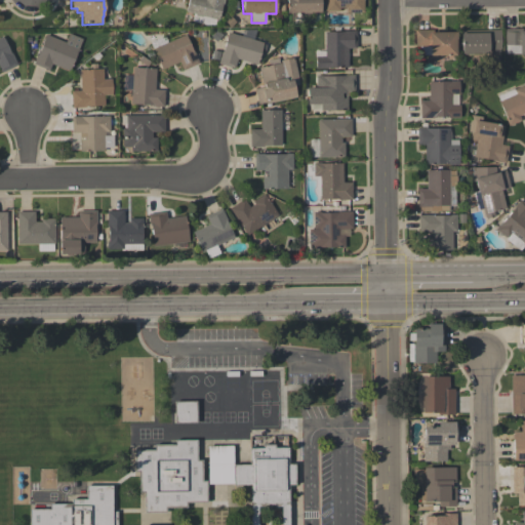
[(320,0),(320,13),(310,13),(310,14),(303,14),(303,13),(287,13),(286,0),(320,0)]
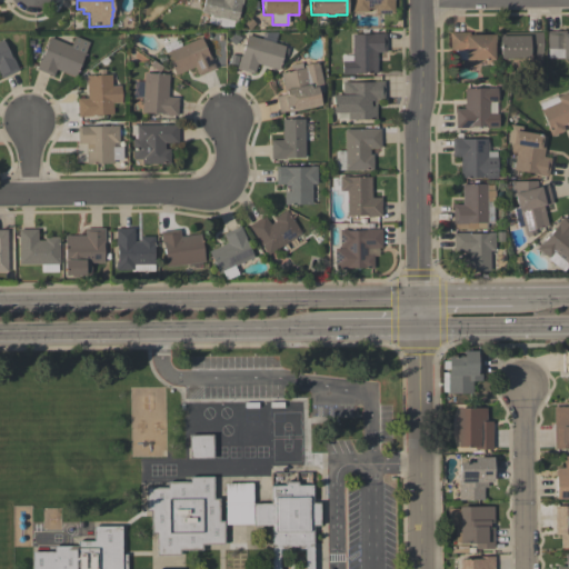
[(351,0),(393,0),(395,15),(375,15),(375,10),(368,10),(368,12),(352,13),(351,0)]
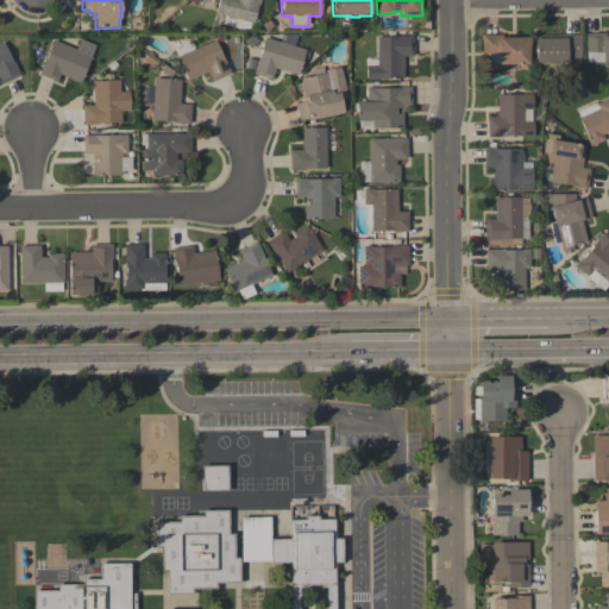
[(608,63),(603,64),(603,63),(595,63),(595,54),(585,54),(585,33),(602,33),(602,37),(608,37),(608,63)]
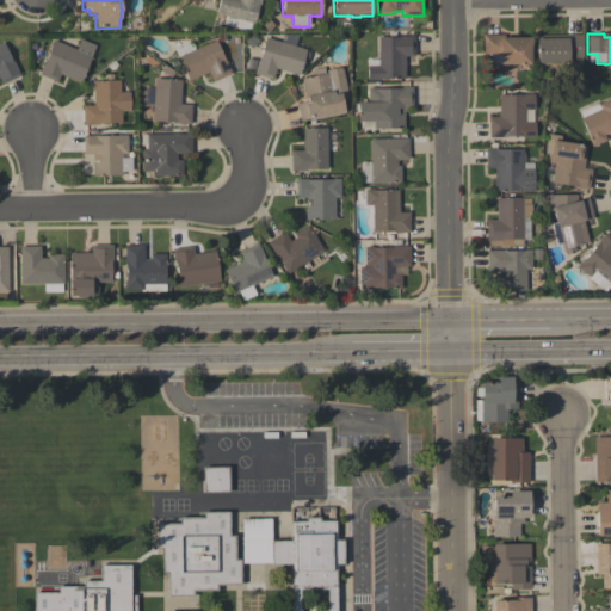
[(298,35),(295,47),(306,50),(306,53),(309,54),(308,61),(303,60),(298,76),(276,69),(273,80),(253,75),(257,61),(259,61),(265,38),(281,42),(283,35),(298,35)]
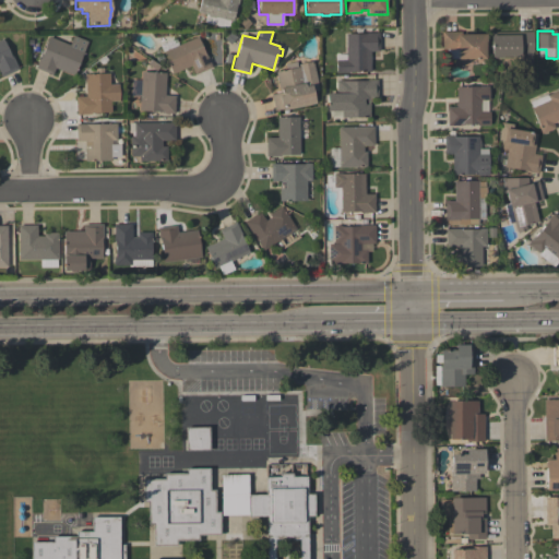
[(533,32),(533,54),(521,54),(521,58),(491,59),(490,33),(533,32)]
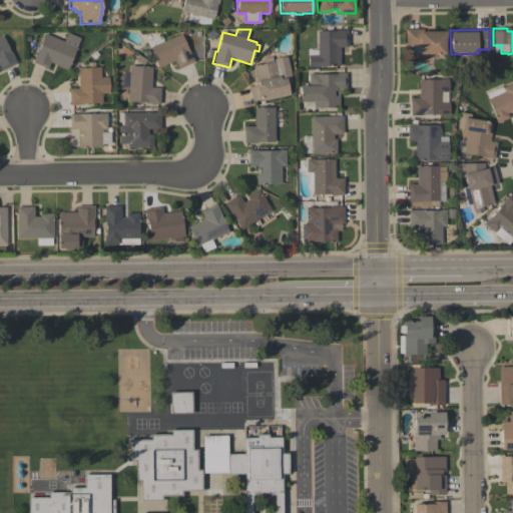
[(348,47),(340,47),(340,67),(309,67),(309,55),(318,55),(317,32),(335,32),(335,30),(348,30),(348,47)]
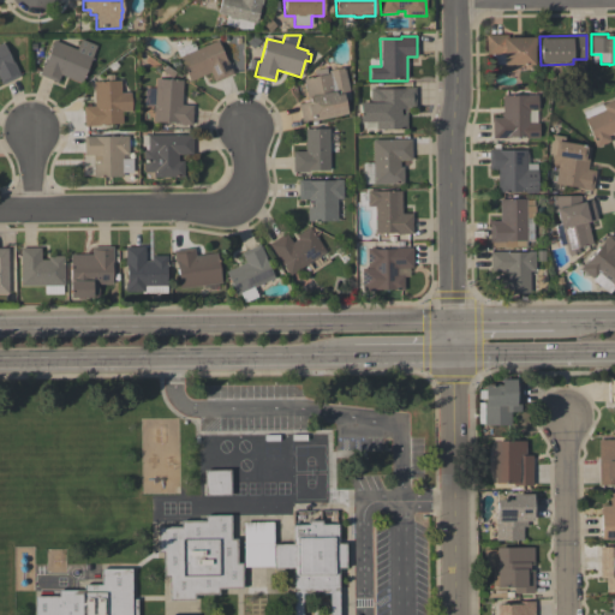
[(533,39),(533,66),(502,66),(502,55),(485,55),(485,36),(503,36),(503,39),(533,39)]
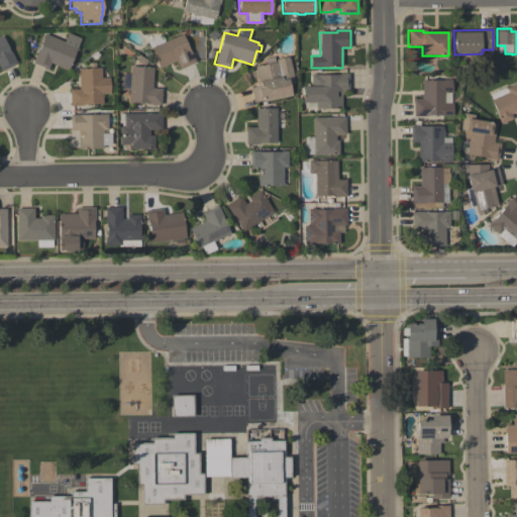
[(48,70),(32,64),(44,34),(64,42),(68,33),(81,38),(68,71),(50,64),(48,70)]
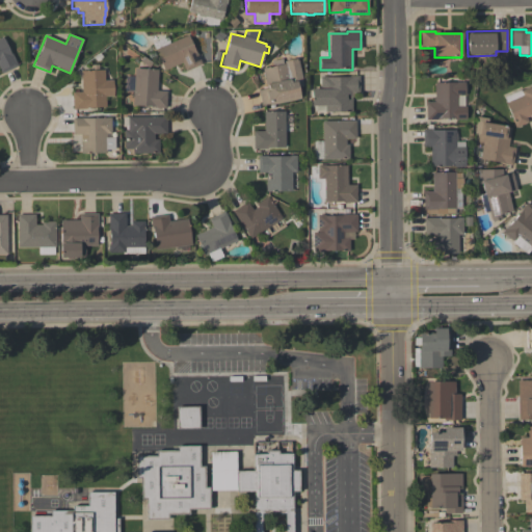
[(155,50),(188,36),(194,52),(195,51),(202,64),(185,71),(182,63),(163,72),(155,50)]
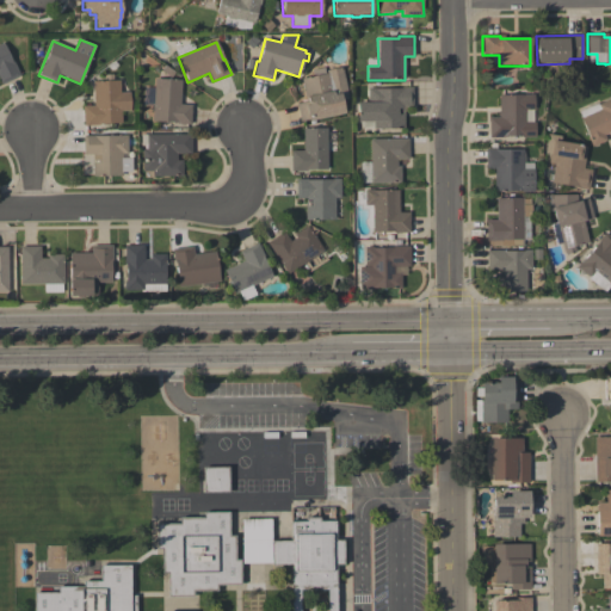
[(0,43),(2,43),(11,62),(13,62),(20,76),(0,86),(0,43)]
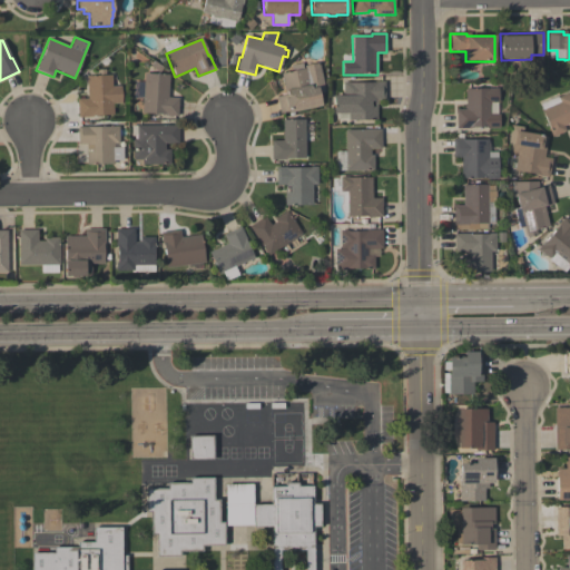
[(320,62),(325,92),(320,94),(322,107),(287,114),(286,112),(279,114),(276,97),(285,96),(281,74),(304,69),(304,66),(320,62)]
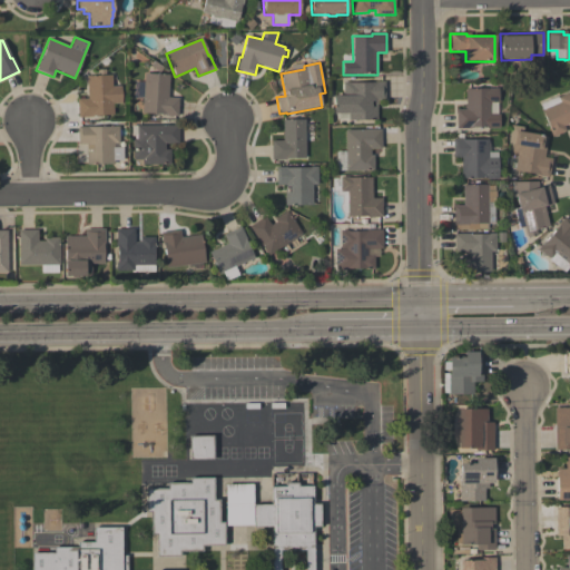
[(112,116),(77,118),(77,99),(87,98),(86,77),(96,76),(96,70),(106,69),(106,76),(111,76),(111,87),(120,86),(121,104),(112,105),(112,116)]
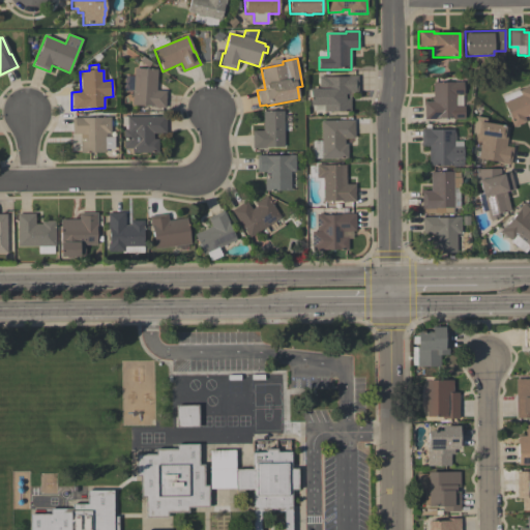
[(165,108),(131,106),(134,68),(157,69),(155,91),(166,91),(165,108)]
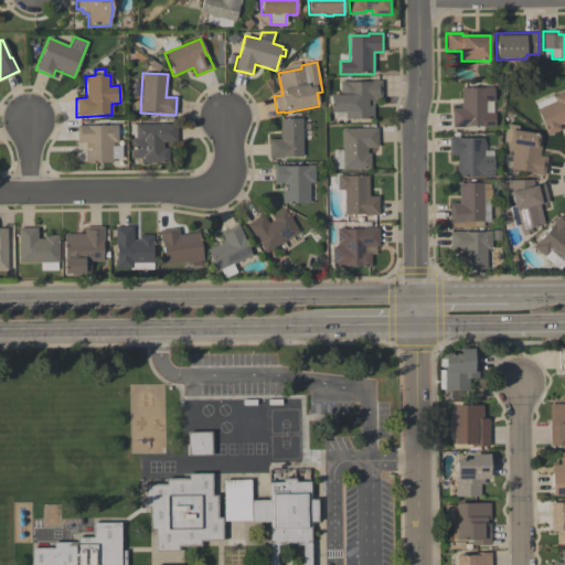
[(381,100),(373,100),(373,120),(345,120),(345,114),(330,114),(330,96),(340,96),(340,83),(381,83),(381,100)]
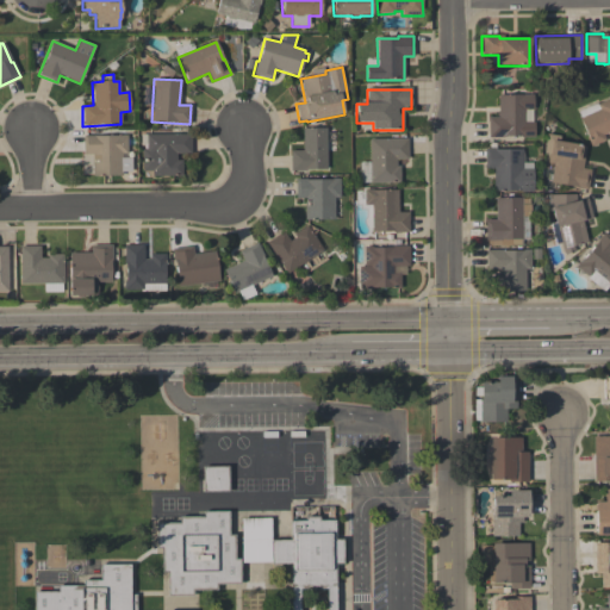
[(533,95),(533,110),(523,110),(523,122),(533,122),(533,137),(487,137),(487,118),(497,118),(497,95),(533,95)]
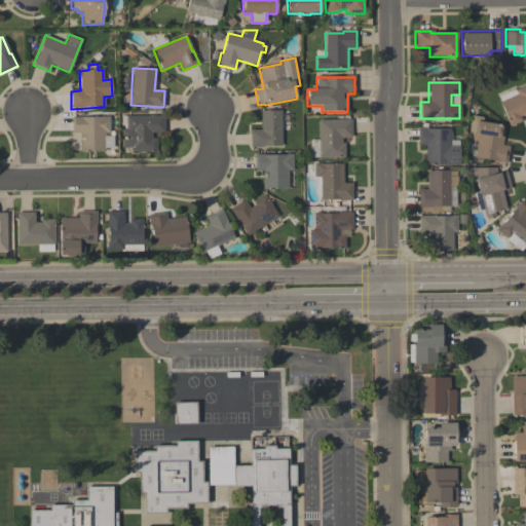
[(522,121),(510,126),(499,103),(500,102),(498,96),(515,89),(515,90),(525,84),(525,116),(525,114),(520,117),(522,121)]
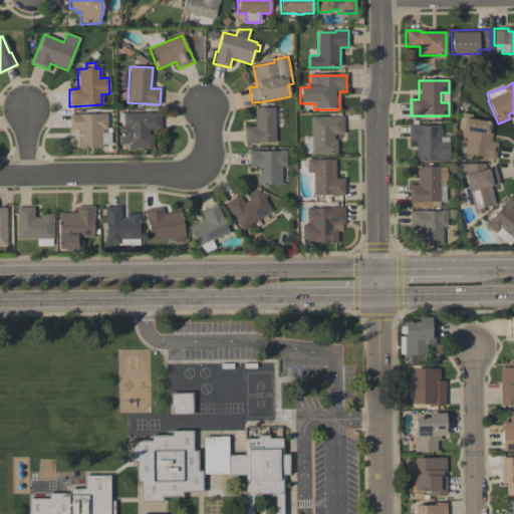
[(244,144),(244,127),(254,127),(254,108),(275,108),(275,144),(244,144)]
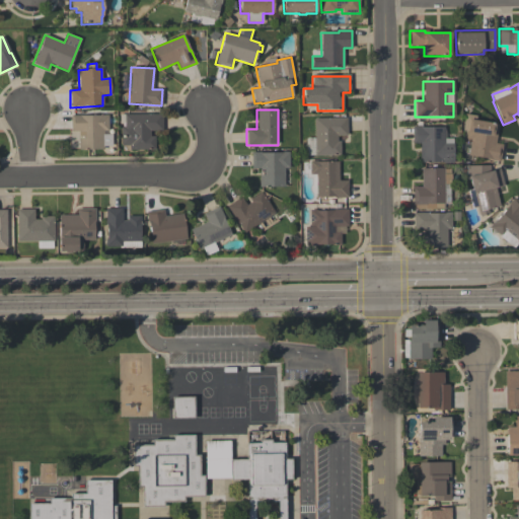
[(499,161),(468,156),(471,138),(465,137),(466,132),(461,131),(464,114),(476,117),(476,121),(499,125),(495,143),(502,145),(499,161)]
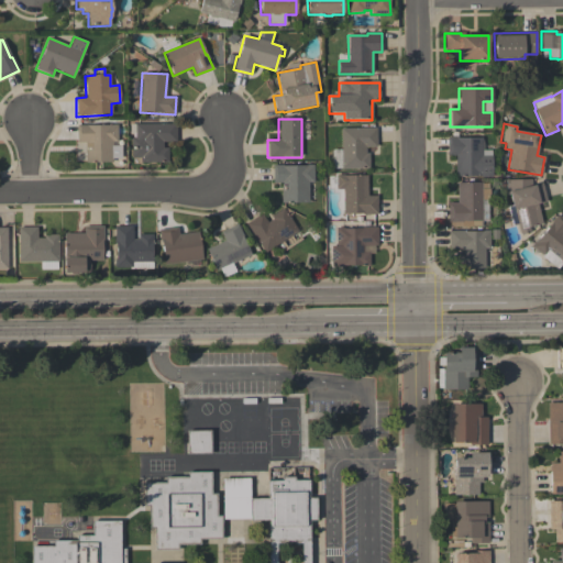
[(176,124),(176,142),(163,143),(163,148),(168,148),(168,163),(141,163),(141,158),(131,158),(131,139),(135,139),(135,124),(176,124)]
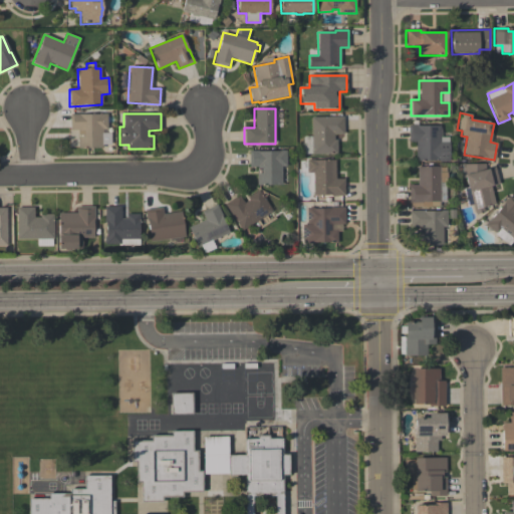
[(109,145),(101,145),(101,150),(77,150),(77,131),(69,131),(69,114),(107,114),(107,130),(101,130),(101,134),(110,134),(110,145),(109,145)]
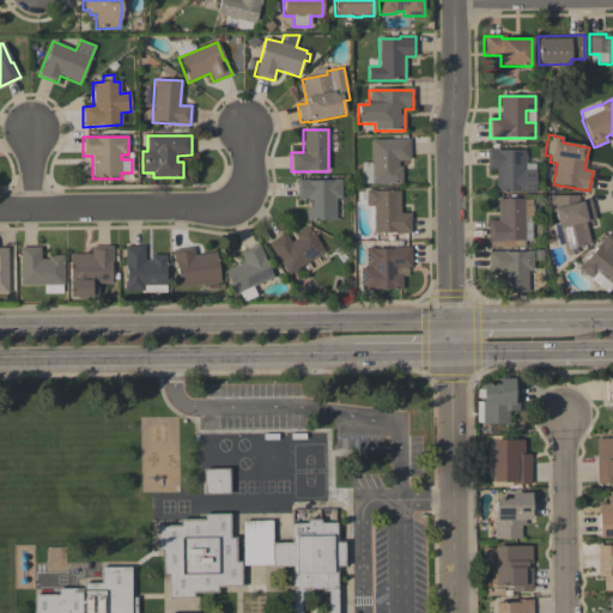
[(371,140),(410,140),(410,161),(398,162),(398,168),(401,168),(401,184),(371,184),(371,140)]
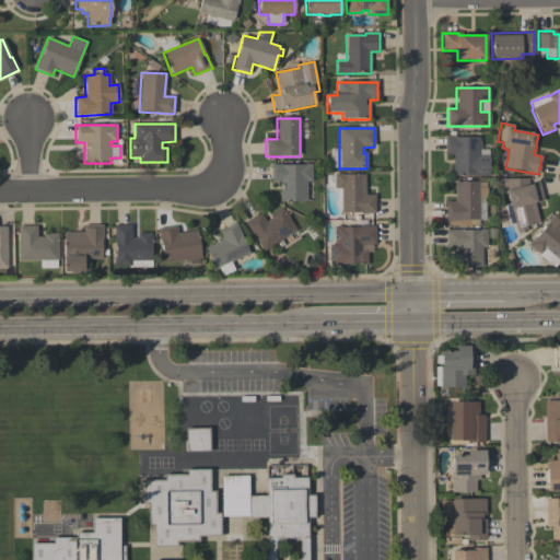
[(489,176),(477,176),(453,176),(453,155),(445,155),(445,137),(454,137),(454,138),(478,138),(478,149),(488,149),(488,155),(489,155),(489,176)]
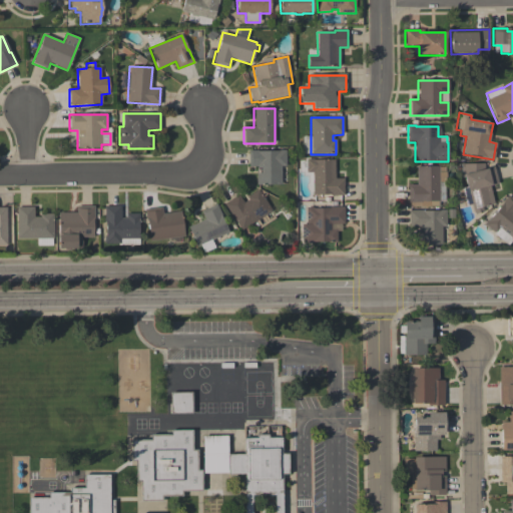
[(255,185),(255,167),(247,167),(247,150),(258,150),(258,151),(278,151),(278,150),(286,150),(286,166),(282,166),(282,185),(255,185)]
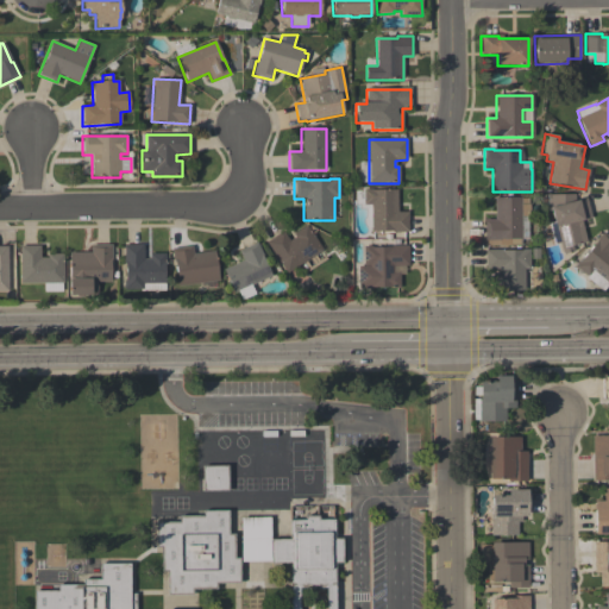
[(397,190),(397,213),(407,213),(407,233),(393,233),(393,232),(371,232),(371,206),(363,206),(363,190),(372,190),(397,190)]
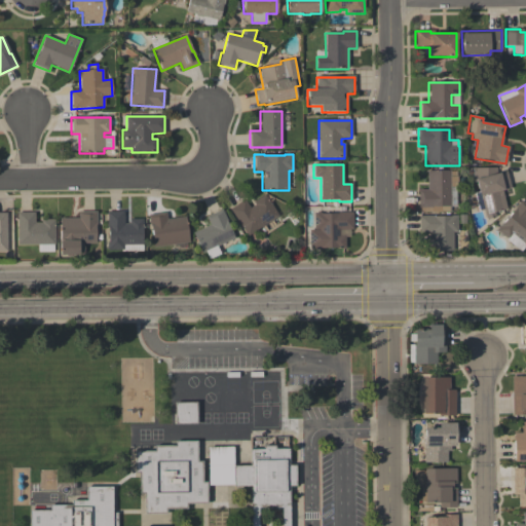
[(496,168),(497,174),(506,172),(511,189),(502,191),(506,210),(494,213),(495,217),(485,219),(480,197),(479,197),(476,182),(473,183),(473,168),(496,168)]
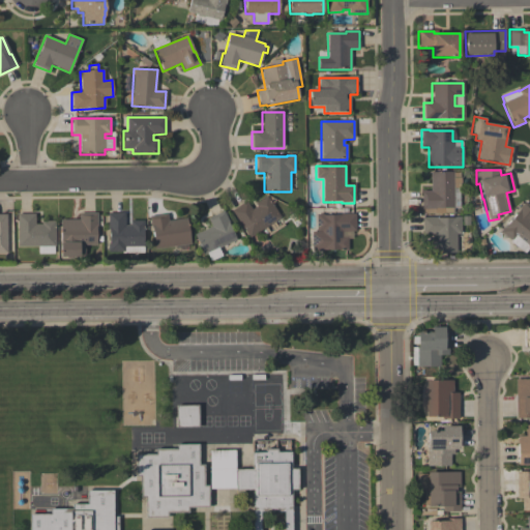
[(421,192),(430,192),(430,173),(459,173),(459,188),(452,188),(453,208),(453,214),(423,214),(423,210),(421,210),(421,192)]
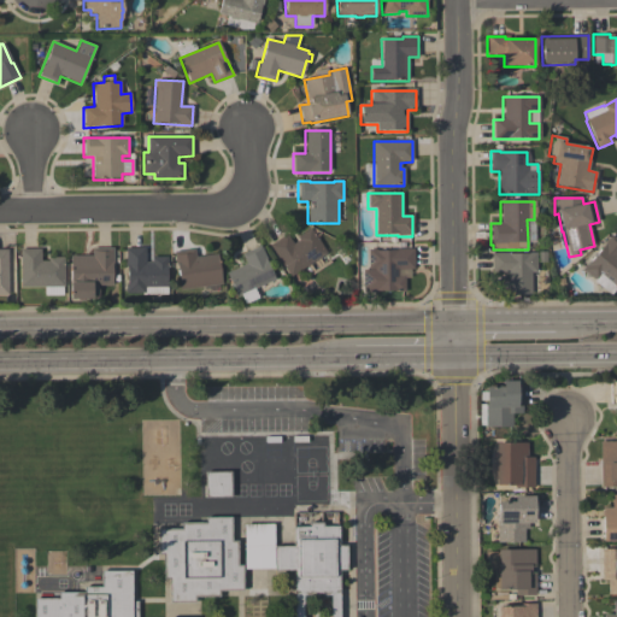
[(286,234),(293,245),(299,241),(297,238),(310,229),(327,253),(291,277),(269,246),(286,234)]
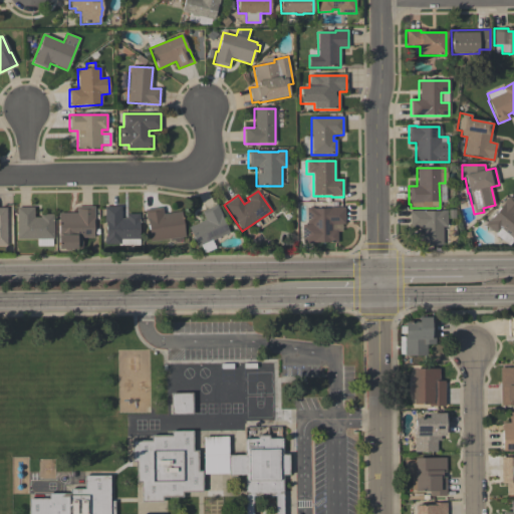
[(513,243),(510,248),(494,234),(495,234),(485,225),(509,197),(513,201),(513,243)]
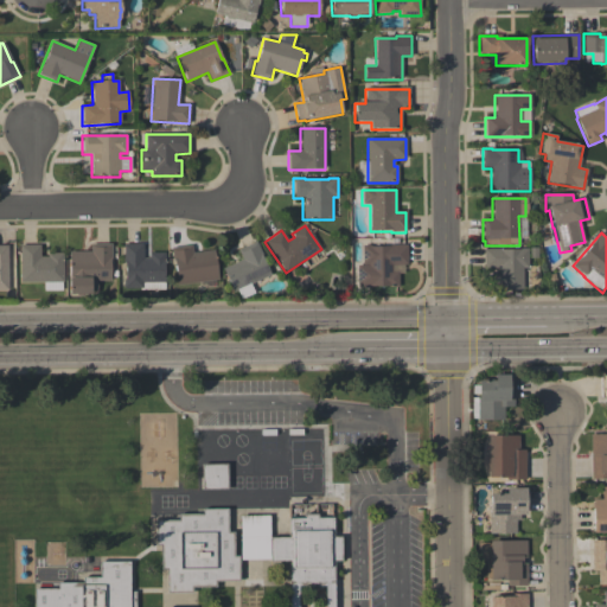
[(272,275),(250,285),(254,294),(241,300),(236,291),(232,293),(222,269),(242,260),(237,250),(256,242),(272,275)]
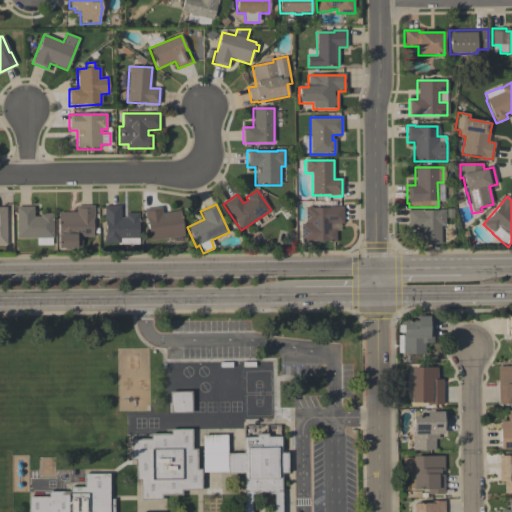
[(94,238),(81,238),(81,249),(58,249),(58,213),(77,212),(77,207),(93,206),(94,238)]
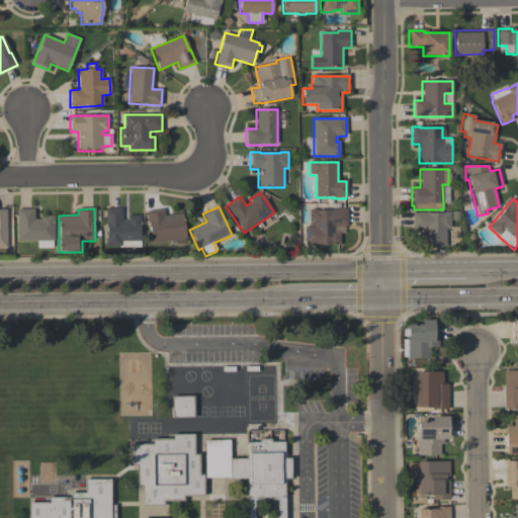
[(105,208),(121,208),(121,221),(126,221),(126,217),(140,216),(141,248),(119,248),(119,247),(106,247),(105,208)]
